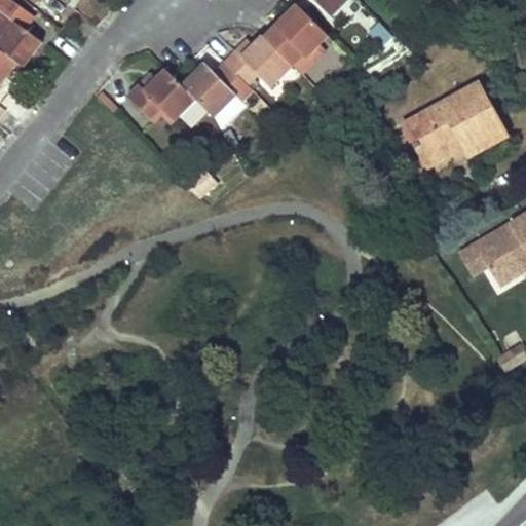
[(0,0),(0,10),(1,11),(0,12),(0,49),(16,63),(24,66),(42,41),(26,29),(20,24),(28,13),(9,0),(0,0)]
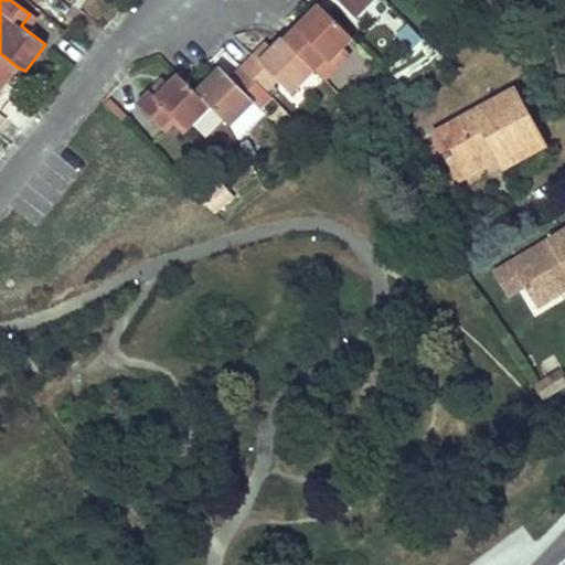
[(338,0),(355,17),(372,0),(338,0)]
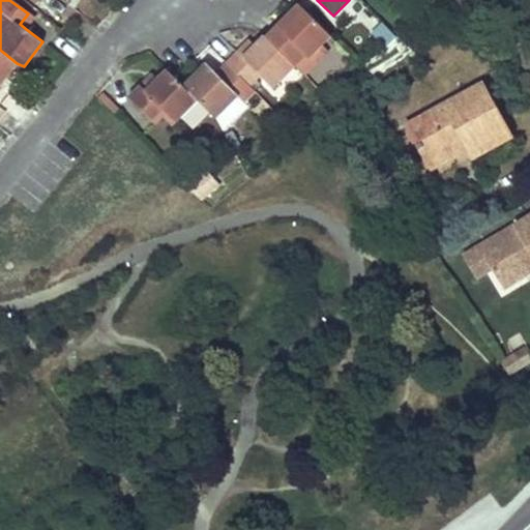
[(300,2),(277,25),(286,34),(292,40),(282,51),(294,63),(304,74),(315,64),(308,57),(322,45),(331,35),(300,2)]
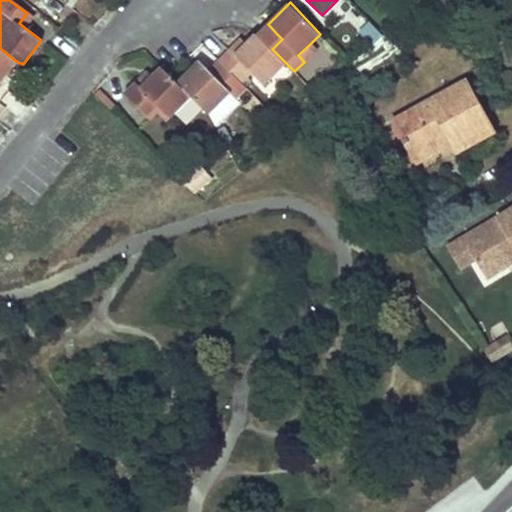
[(27,13),(19,23),(25,28),(32,17),(27,13)]
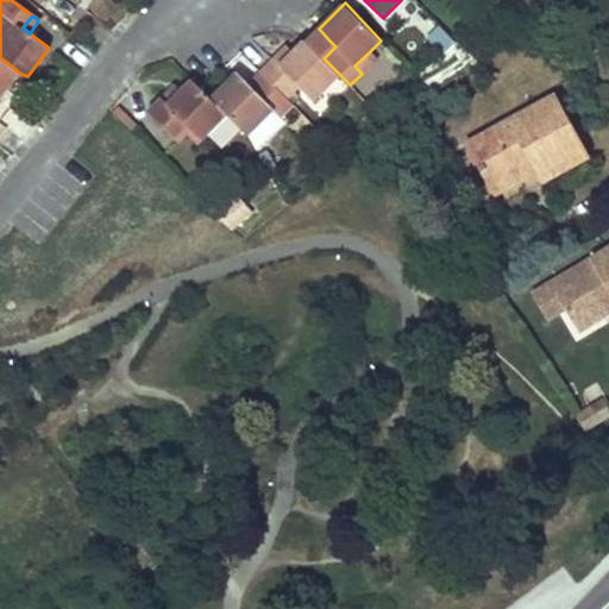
[(270,57),(258,69),(265,76),(284,96),(297,85),(313,98),(338,73),(324,58),(316,51),(303,38),(292,49),(277,64),(270,57)]
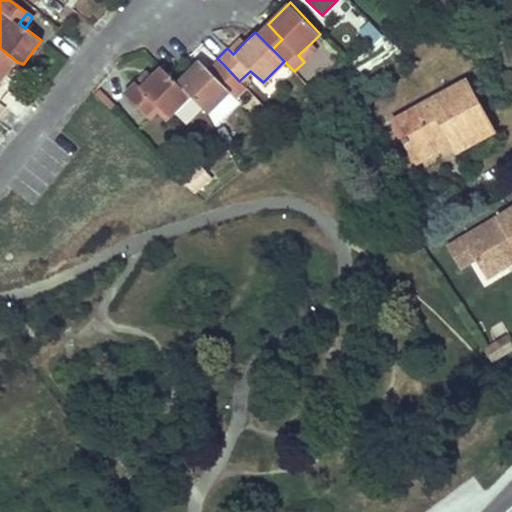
[(276,33),(266,43),(272,49),(282,39),(276,33)]
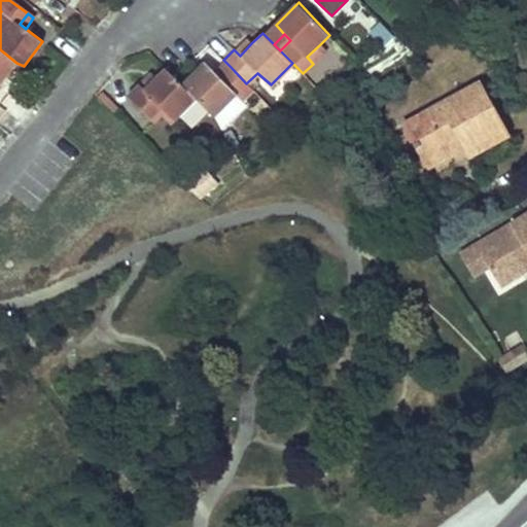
[(246,38),(234,49),(240,56),(252,42),(246,38)]
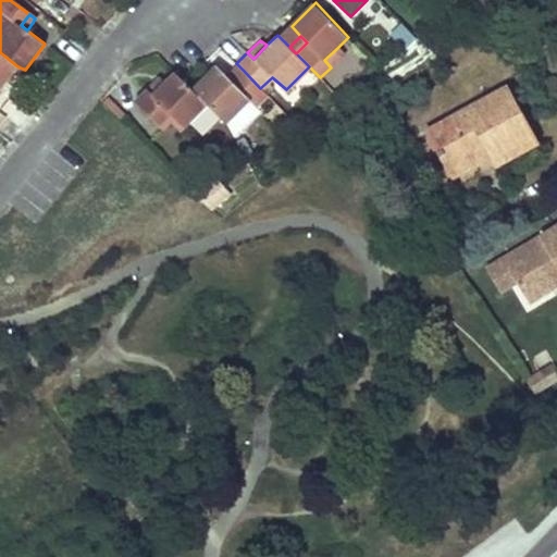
[(338,47),(324,60),(331,67),(345,54),(338,47)]
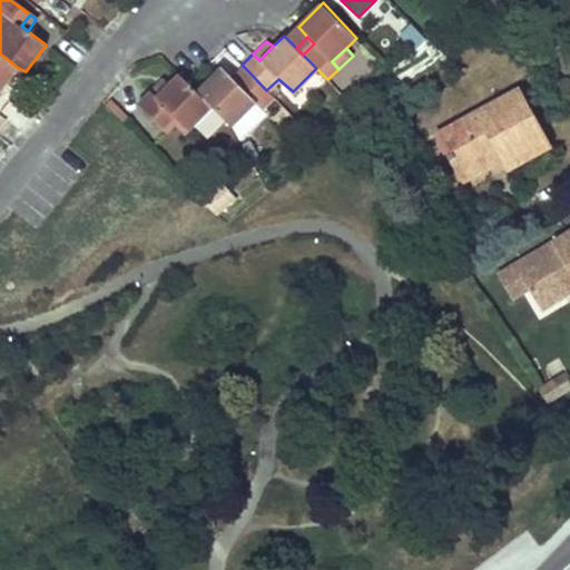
[(0,82),(7,84),(18,68),(0,53),(0,82)]
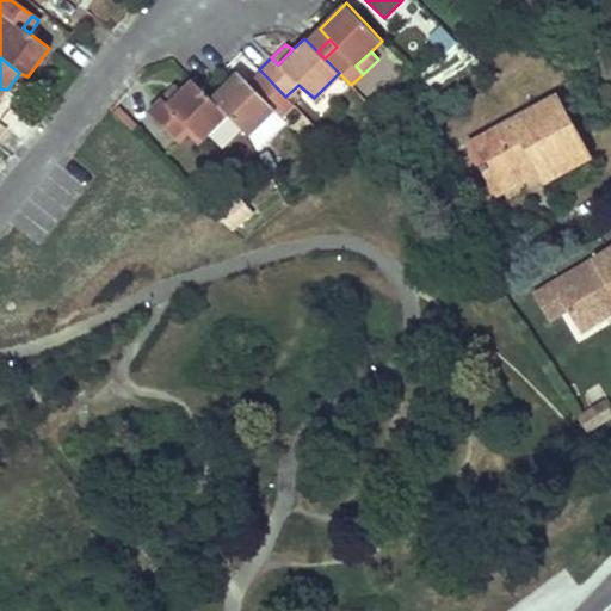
[(259,69),(247,81),(254,88),(266,76),(259,69)]
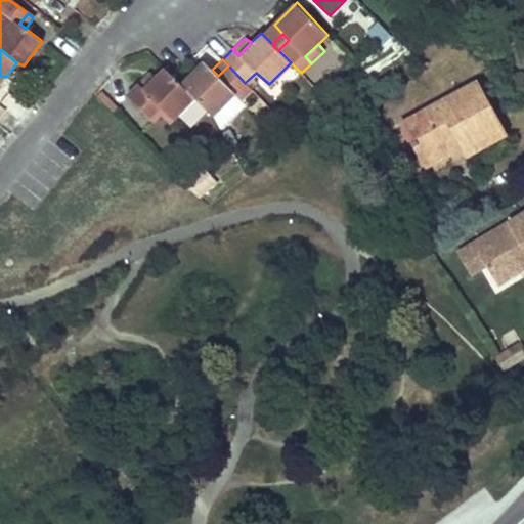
[(203,60),(180,83),(194,98),(213,116),(222,106),(235,94),(241,98),(251,88),(245,83),(228,66),(218,76),(212,70),(203,60)]
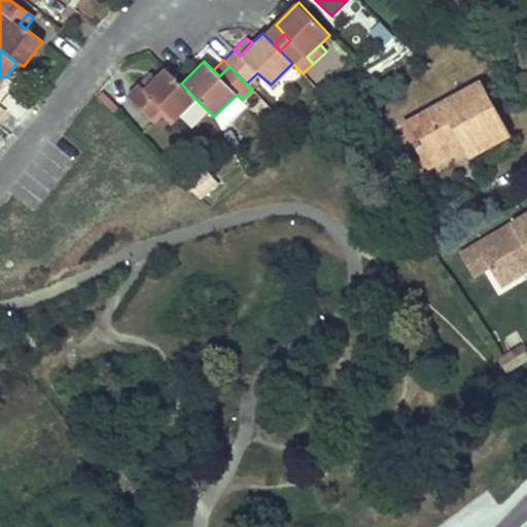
[(16,63),(6,77),(12,80),(24,66),(16,63)]
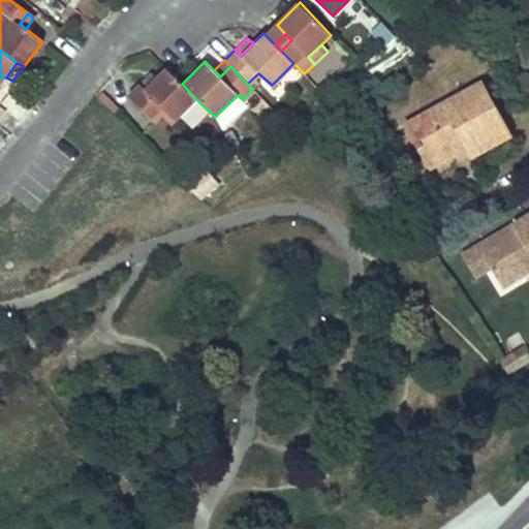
[(138,84),(127,95),(150,118),(161,106),(176,120),(196,99),(182,84),(165,67),(155,76),(144,88),(138,84)]
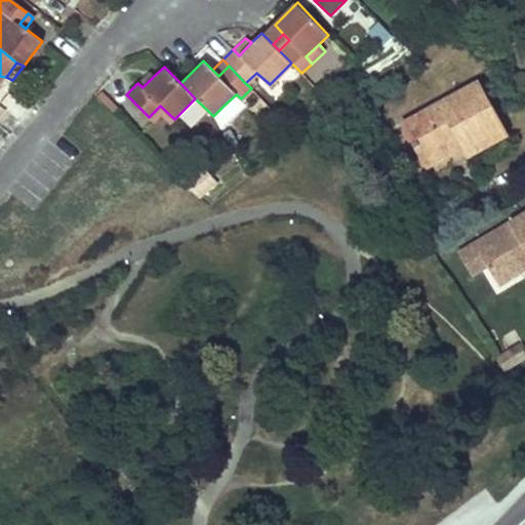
[(150,71),(137,83),(143,87),(154,76),(150,71)]
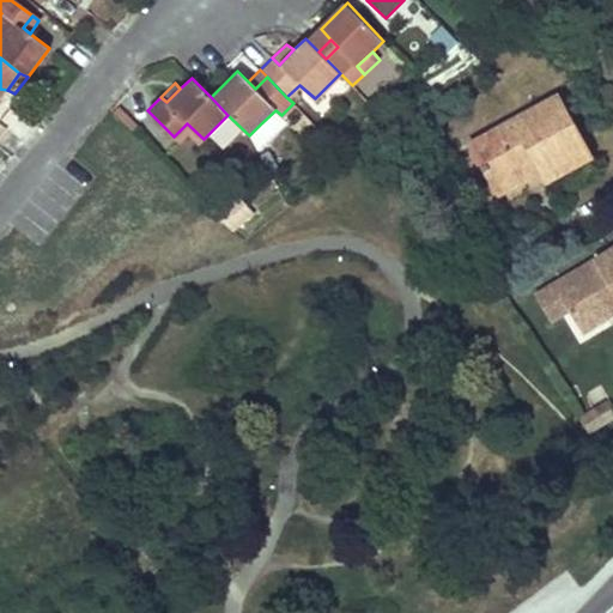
[(558,99),(474,143),(495,186),(539,163),(544,171),(546,177),(588,156),(558,99)]
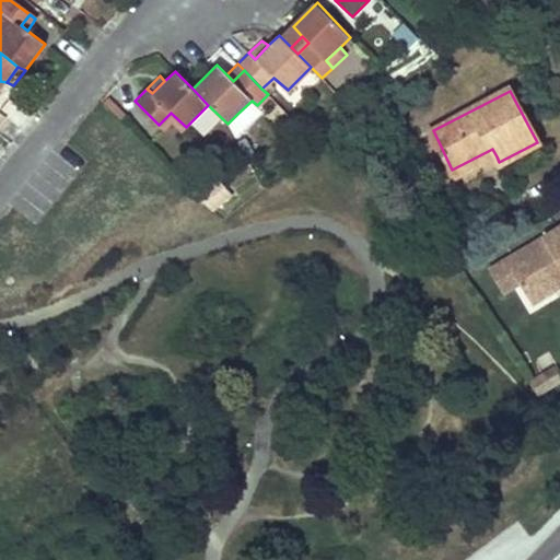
[(252,101),(237,114),(243,119),(257,105),(252,101)]
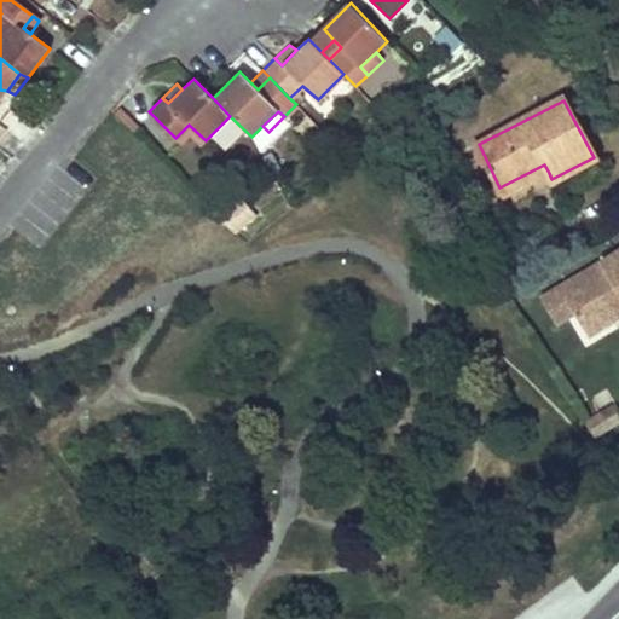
[(594,157),(551,179),(555,185),(596,161),(594,157)]
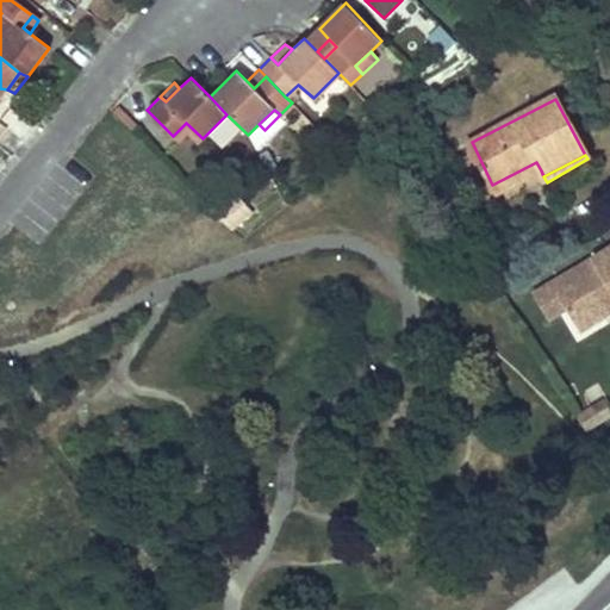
[(536,162),(492,185),(497,193),(541,170),(536,162)]
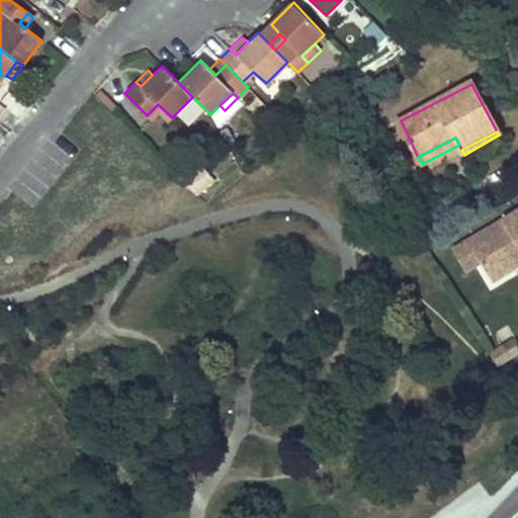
[(196,194),(217,180),(206,166),(186,180),(196,194)]
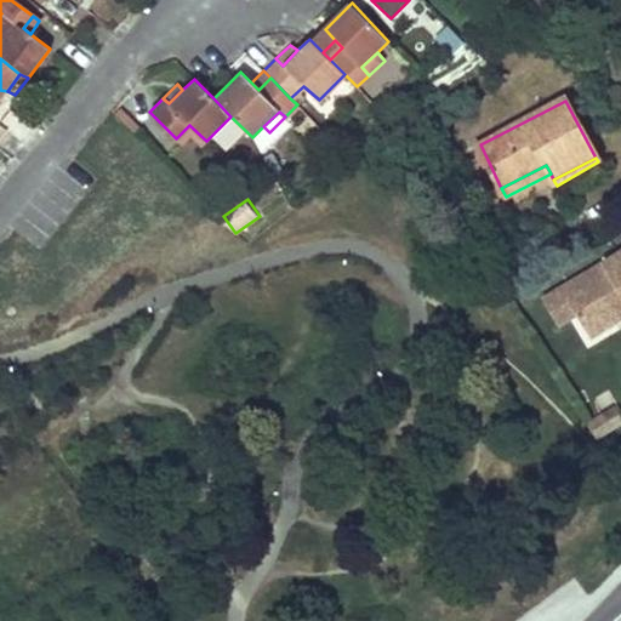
[(620,251),(562,288),(579,315),(590,334),(620,315),(620,251)]
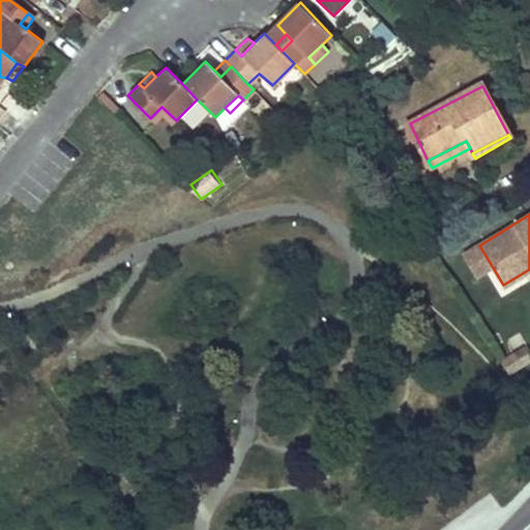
[(494,269),(479,245),(464,255),(477,277),(494,269)]
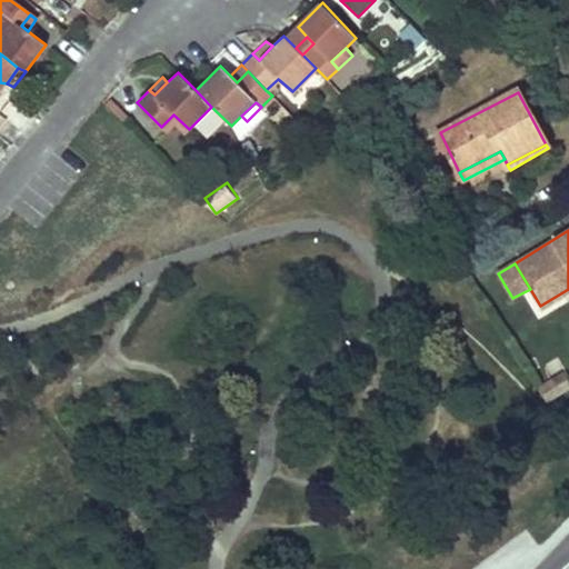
[(568,371),(567,368),(538,385),(547,399),(568,386),(568,371)]
